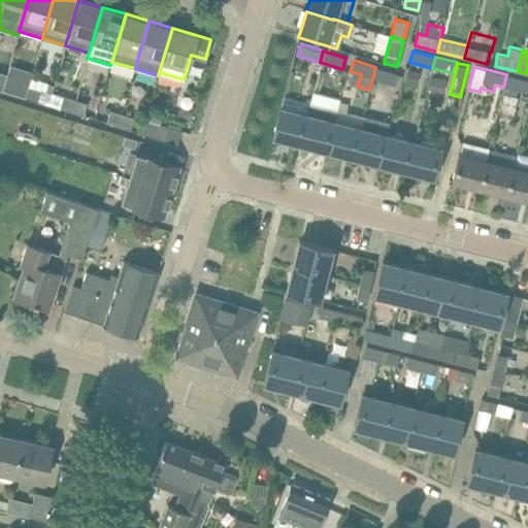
[(398,74),(375,67),(372,79),(394,87),(398,74)]
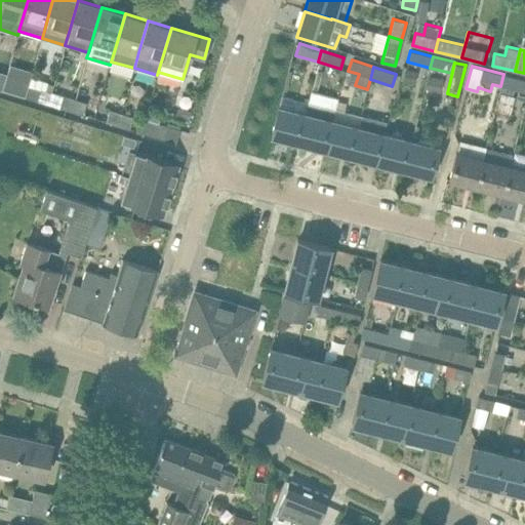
[(524,84),(524,79),(503,74),(500,86),(501,86),(496,110),(511,113),(515,96),(513,95),(514,89),(523,91),(524,84)]
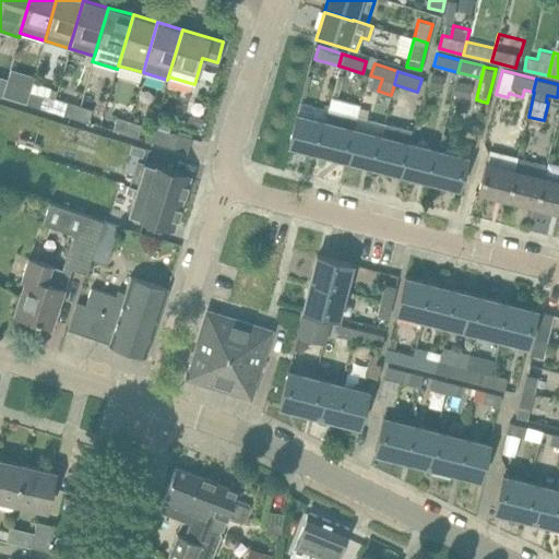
[(18,86),(13,100),(25,104),(30,91),(18,86)]
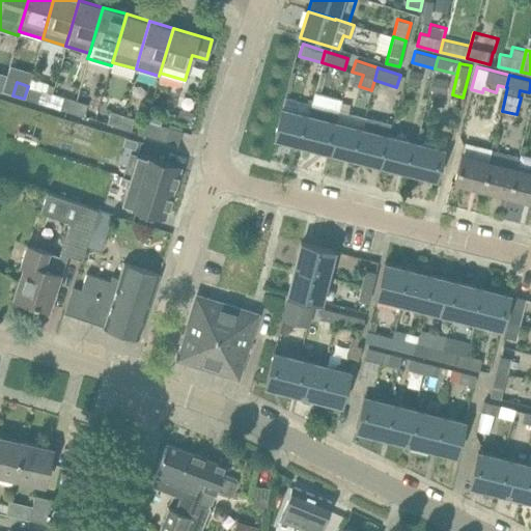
[(39,89),(28,86),(24,99),(36,102),(39,89)]
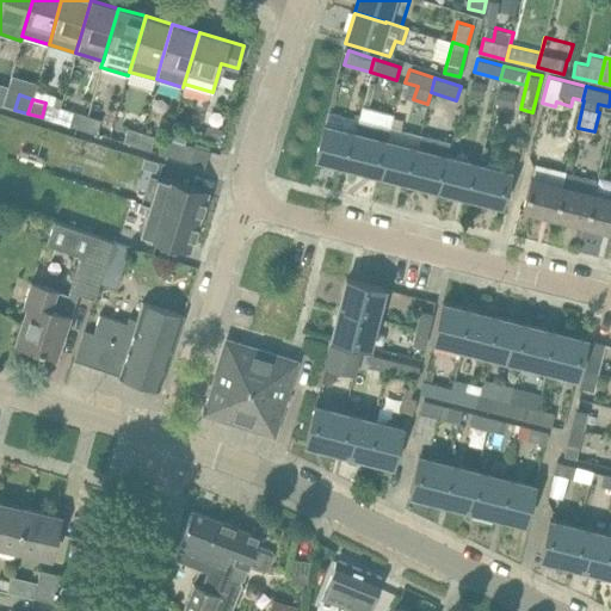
[(359,107),(357,118),(388,125),(390,115),(359,107)]
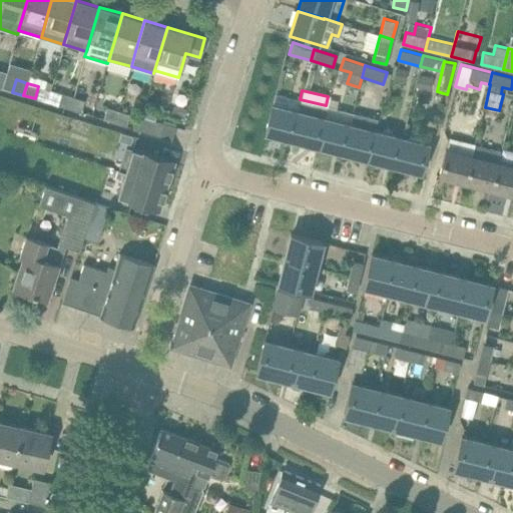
[(61,93),(57,105),(69,109),(72,96),(61,93)]
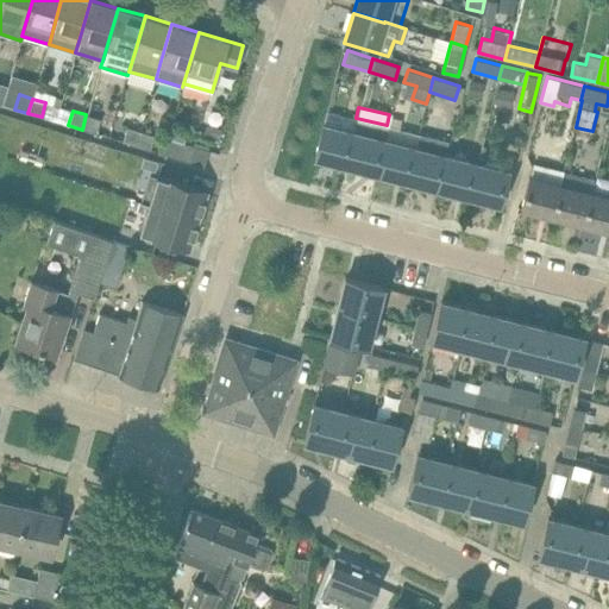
[(100,119),(86,114),(82,130),(95,133),(100,119)]
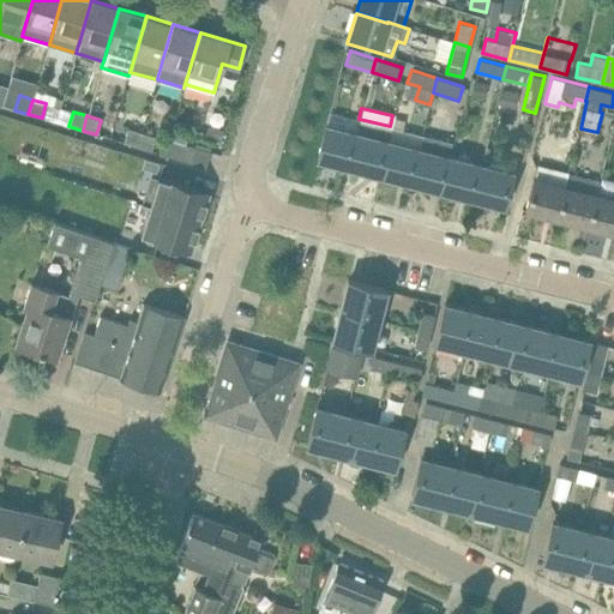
[(391,127),(360,120),(349,166),(379,173),(391,127)]
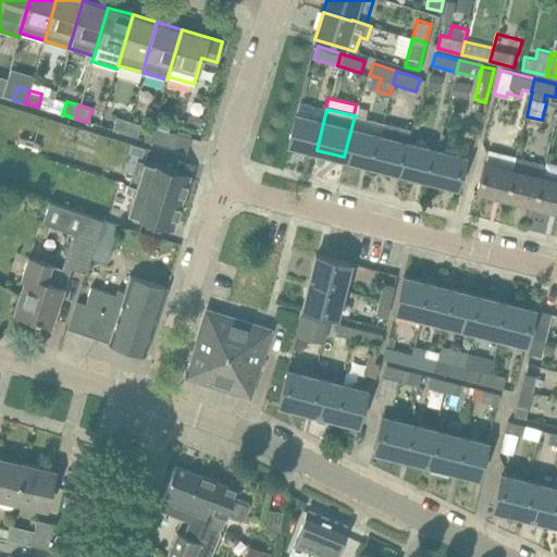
[(323,121),(295,113),(288,143),(316,150),(323,121)]
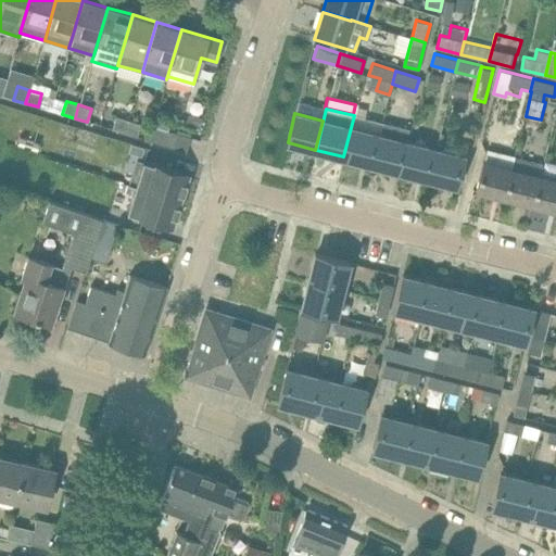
[(115,115),(112,129),(124,133),(127,119),(115,115)]
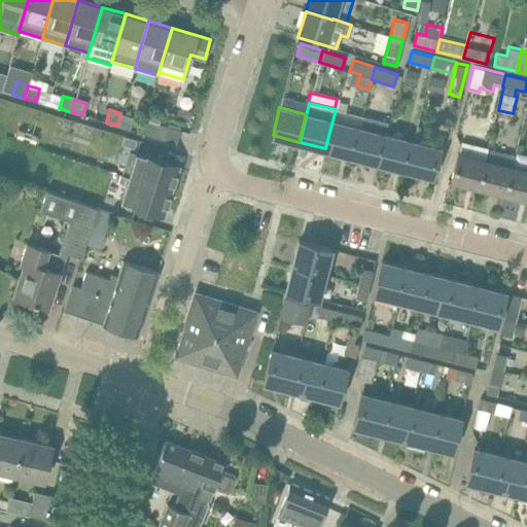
[(361,115),(336,109),(326,148),(352,155),(361,115)]
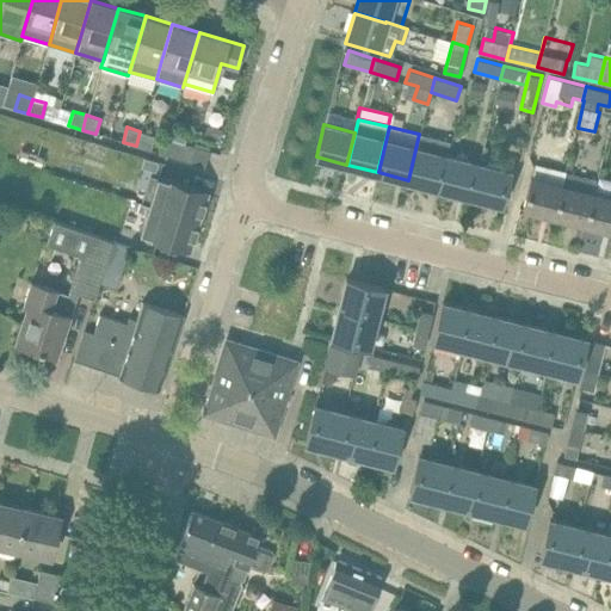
[(140,131),(136,146),(149,150),(154,135),(140,131)]
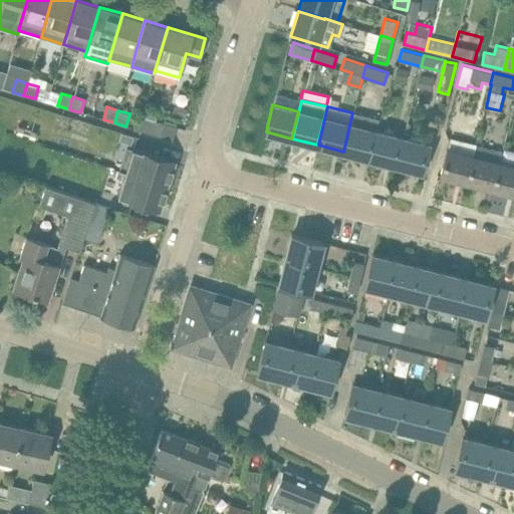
[(378,119),(353,113),(344,152),(370,159),(376,131),(375,131),(378,119)]
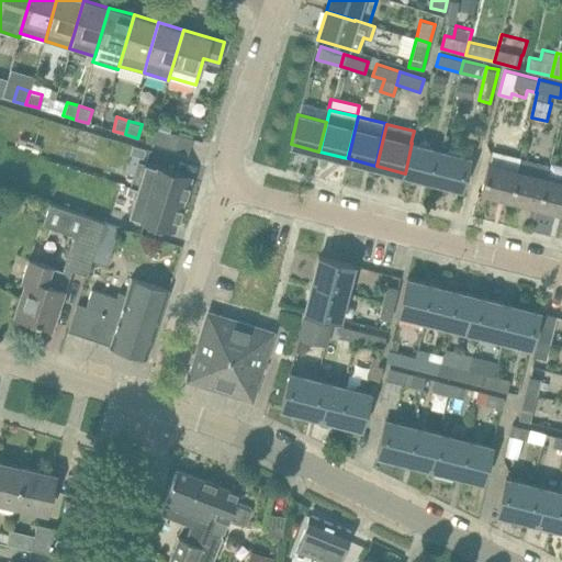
[(192,138),(155,127),(150,142),(188,154),(192,138)]
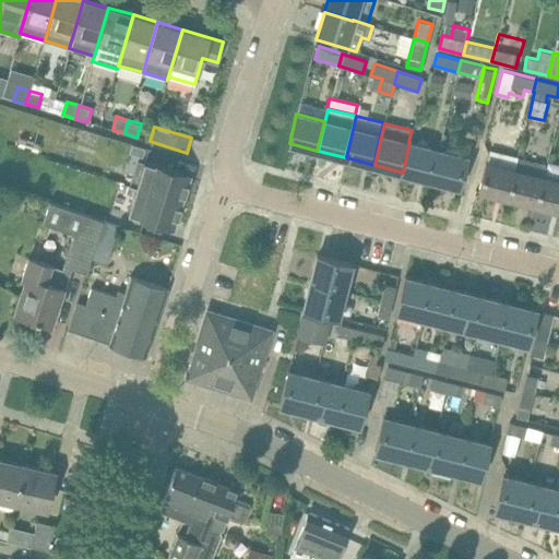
[(438,150),(409,142),(403,173),(430,179),(438,150)]
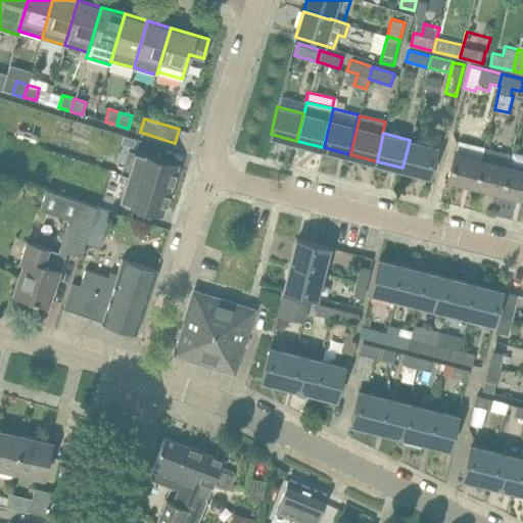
[(437,146),(410,140),(403,168),(430,175),(437,146)]
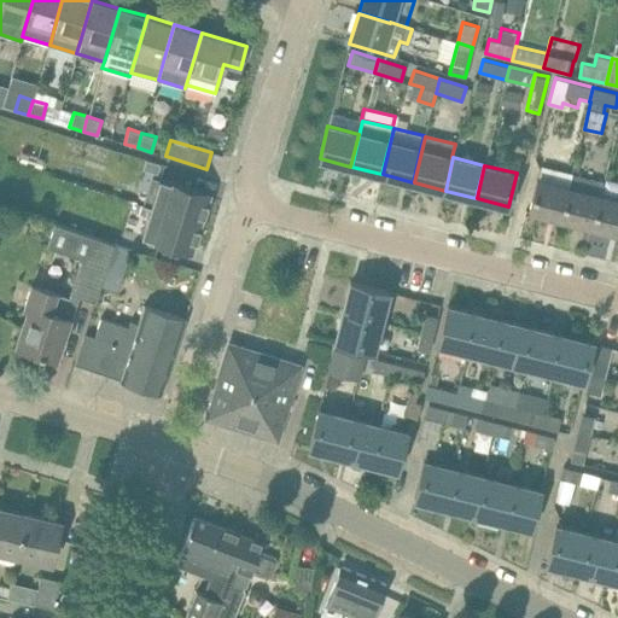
[(153,202),(203,217),(213,188),(162,173),(153,202)]
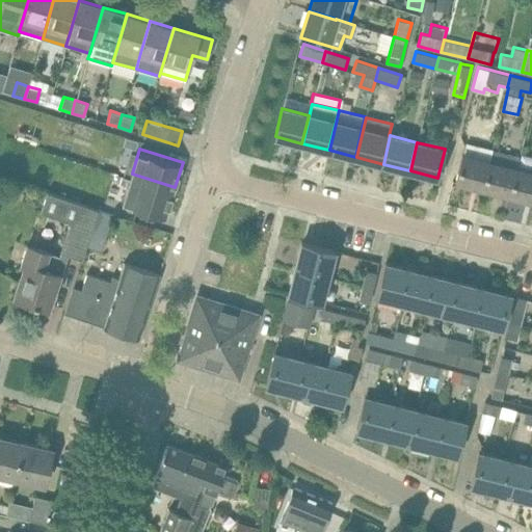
[(489,160),(482,189),(509,195),(516,167),(520,156),(519,156),(491,150),(489,160)]
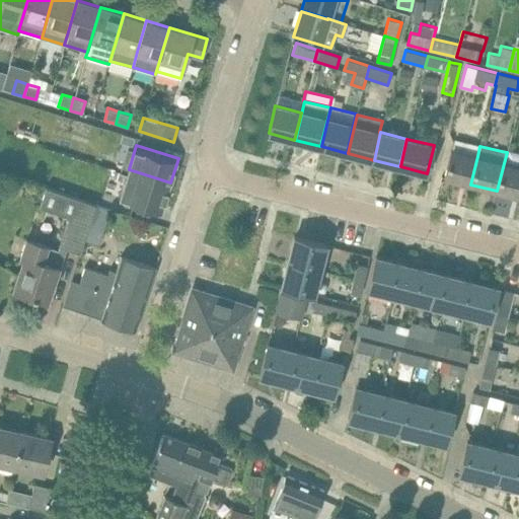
[(451,150),(448,158),(444,177),(470,184),(477,156),(451,150)]
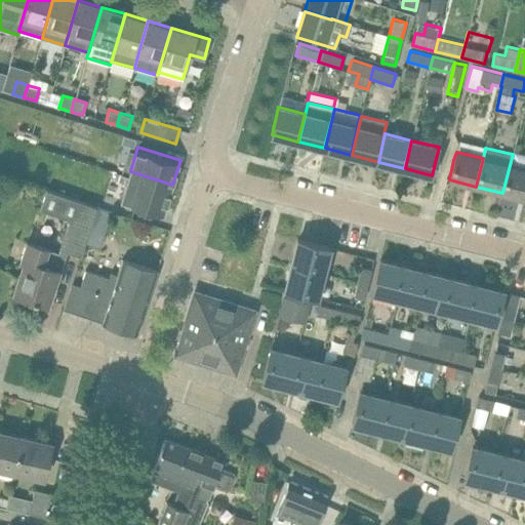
[(524,168),(510,165),(502,193),(524,198),(524,168)]
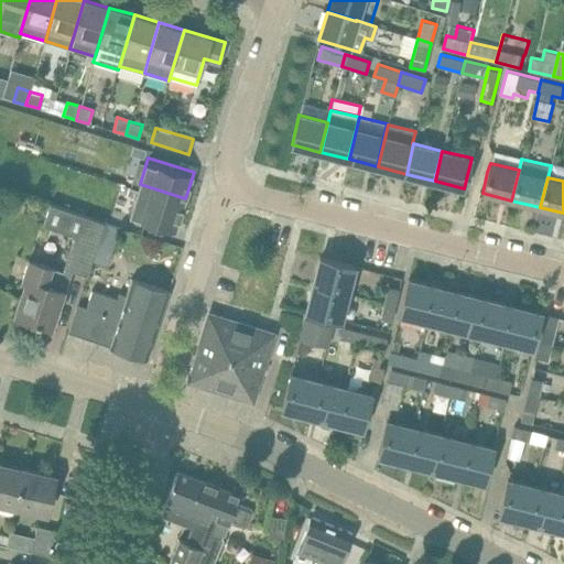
[(177,225),(185,198),(140,184),(131,210),(177,225)]
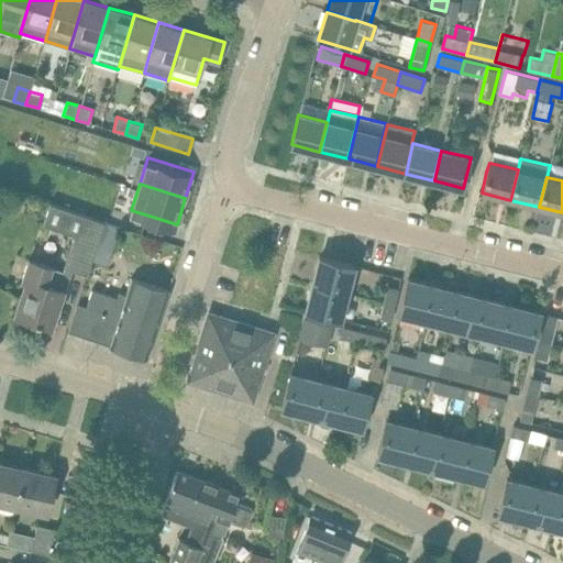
[(499,199),(468,196),(466,214),(497,218),(499,199)]
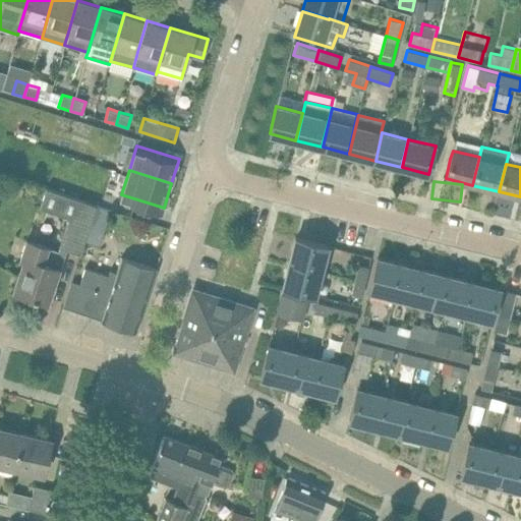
[(68,217),(59,246),(66,249),(80,253),(96,204),(46,187),(39,208),(68,217)]
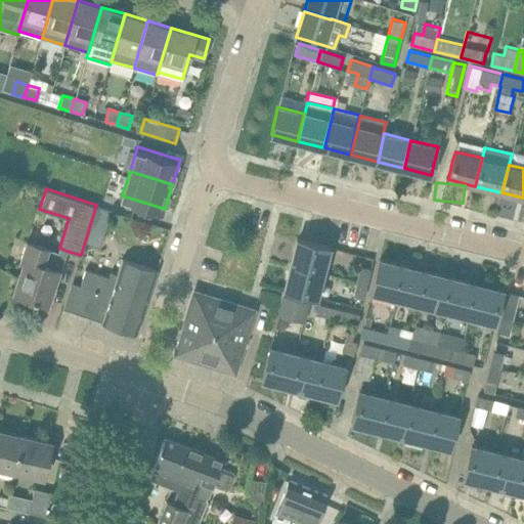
[(96,205),(86,241),(100,246),(112,210),(96,205)]
